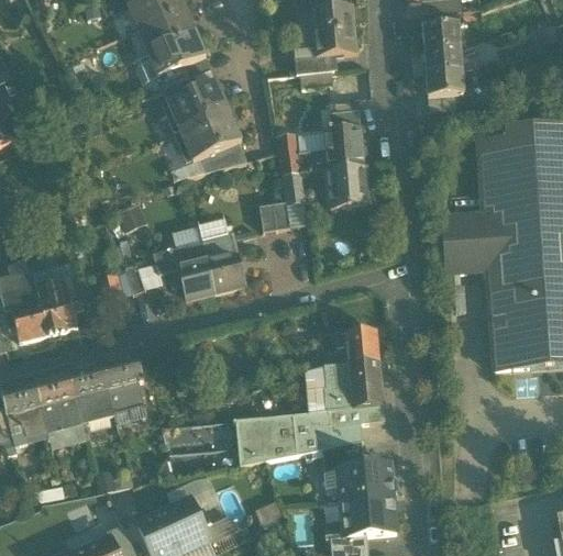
[(139,28),(144,25),(184,9),(180,0),(143,0),(138,2),(129,6),(139,28)]
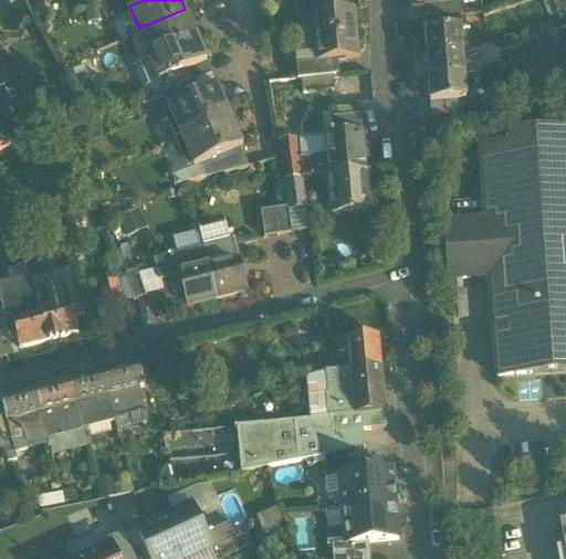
[(423,2),(425,14),(433,14),(460,12),(464,12),(463,0),(452,0),(441,1),(423,2)]
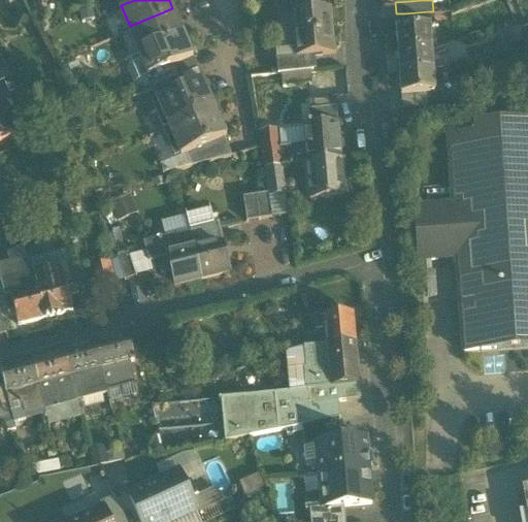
[(297,53),(297,54),(311,53),(333,51),(329,5),(293,9),(297,53)]
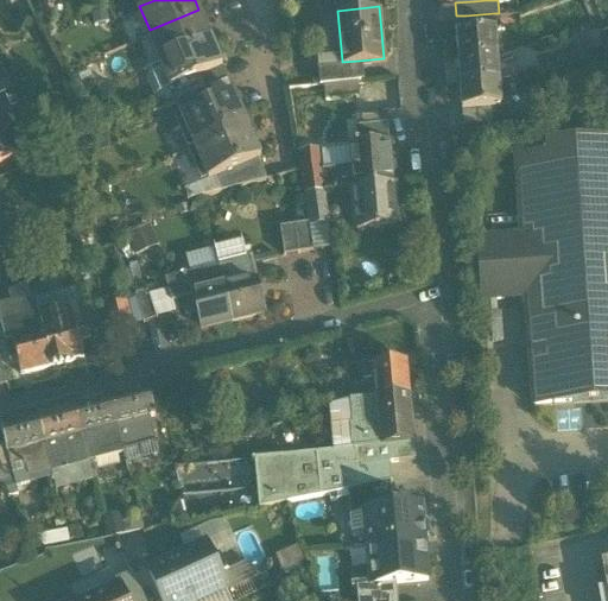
[(156,27),(166,51),(209,33),(198,10),(156,27)]
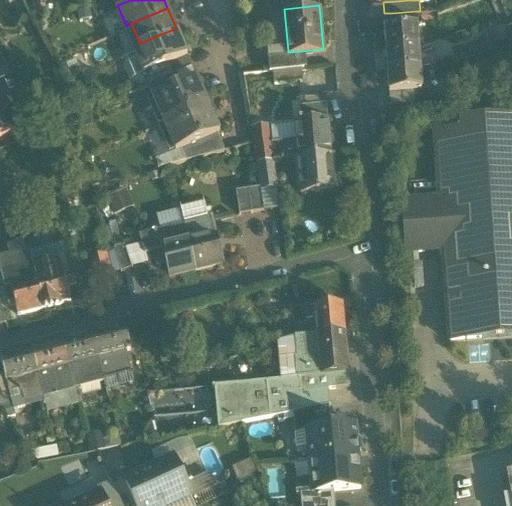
[(393,24),(417,23),(416,11),(392,13),(393,24)]
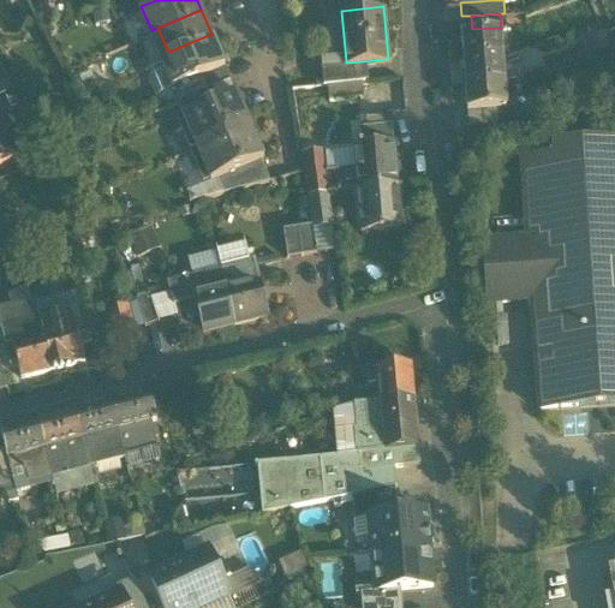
[(461,30),(472,29),(471,16),(461,16),(460,16),(461,30)]
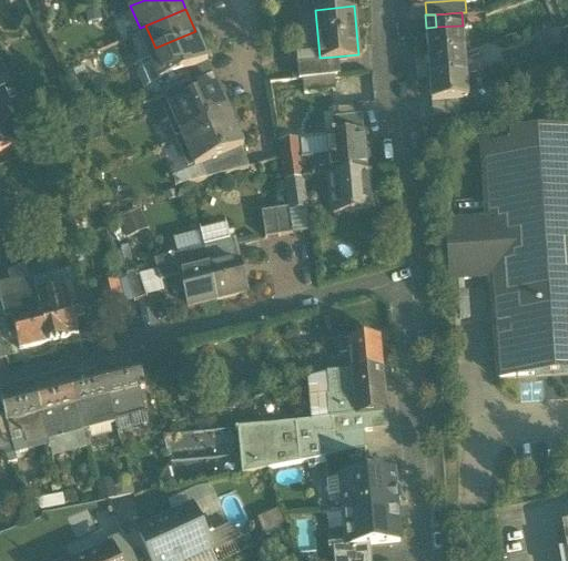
[(426,28),(428,52),(466,49),(464,26),(464,24),(463,26),(436,27),(426,28)]
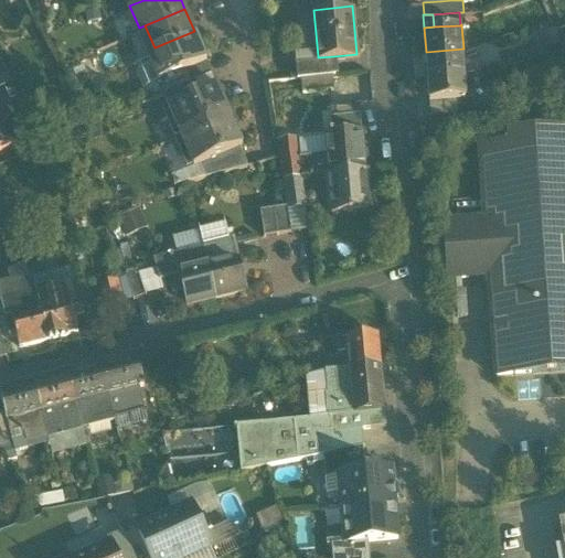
[(145,25),(139,28),(128,32),(138,55),(148,51),(155,47),(145,25)]
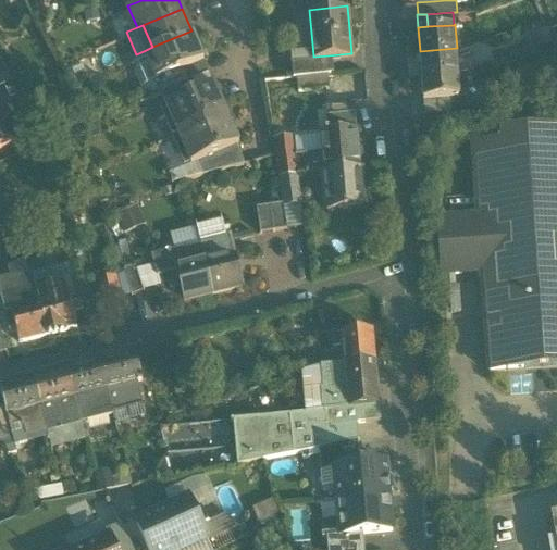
[(553,40),(547,25),(531,30),(535,46),(553,40)]
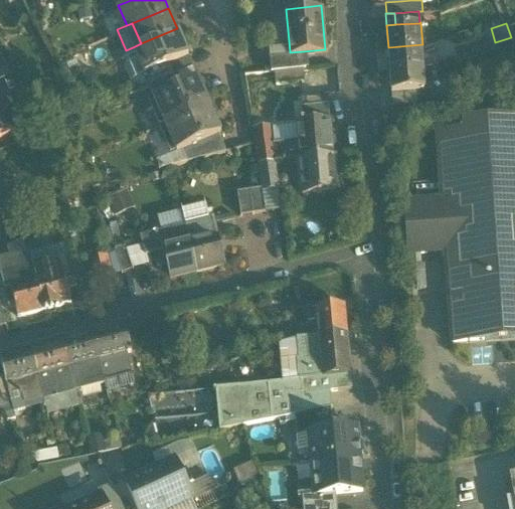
[(187,52),(177,28),(141,43),(135,46),(137,49),(145,70),(168,60),(187,52)]
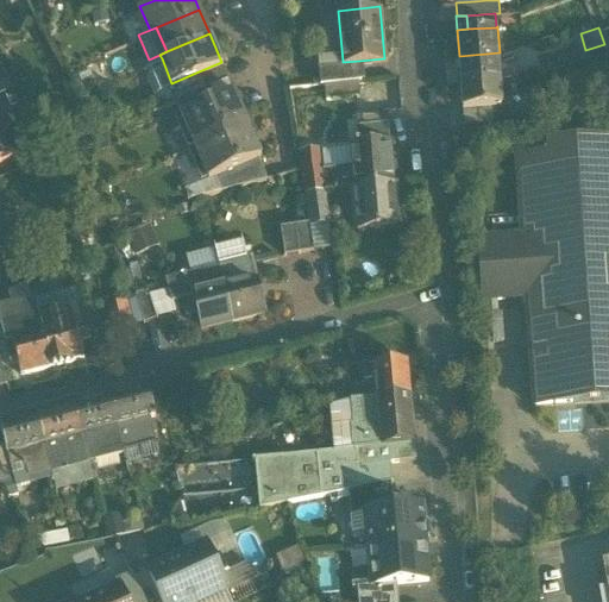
[(462,79),(463,81),(500,79),(501,77),(500,52),(459,56),(460,79),(462,79)]
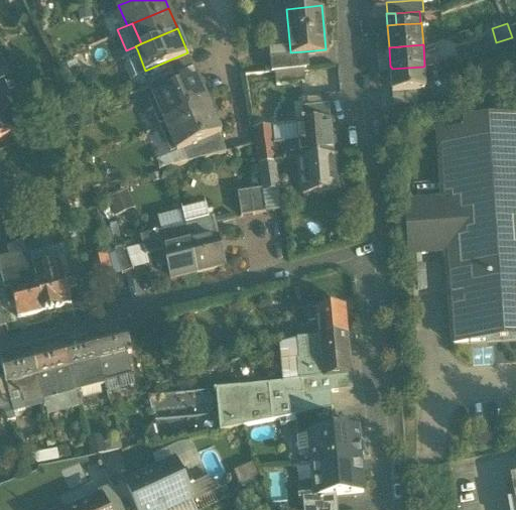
[(145,71),(137,49),(123,55),(132,76),(145,71)]
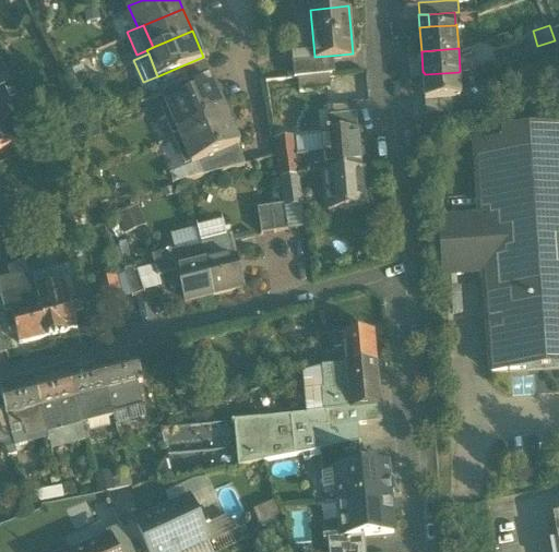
[(293,57),(294,73),(330,70),(332,70),(330,56),(314,57),(314,56),(293,57)]
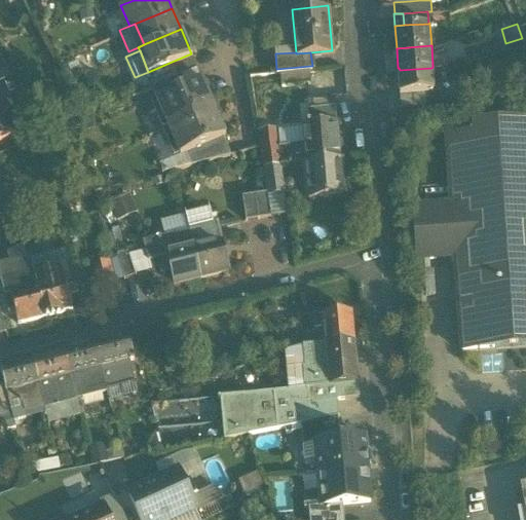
[(191,53),(172,62),(176,73),(196,65),(191,53)]
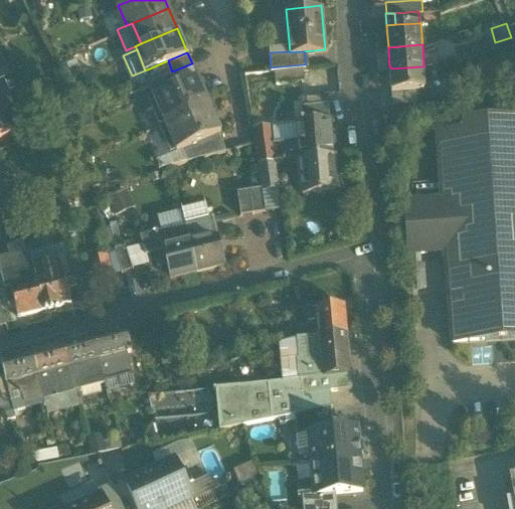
[(170,72),(172,71),(168,60),(145,70),(150,81),(170,72)]
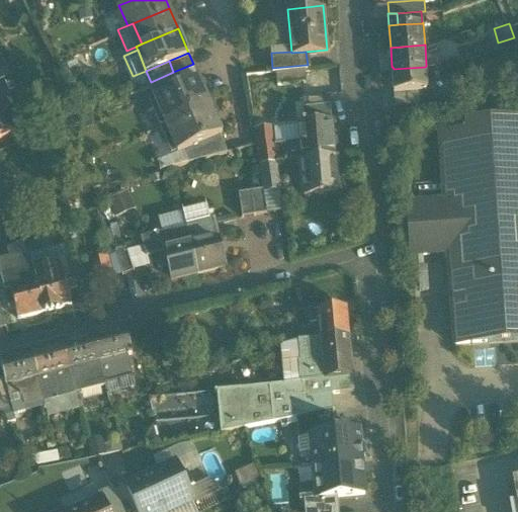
[(171,73),(176,84),(198,75),(193,64),(173,72),(171,73)]
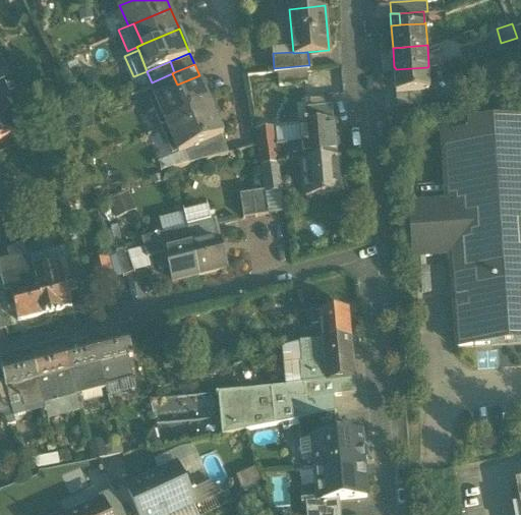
[(274,68),(268,69),(269,83),(308,79),(307,65),(274,68)]
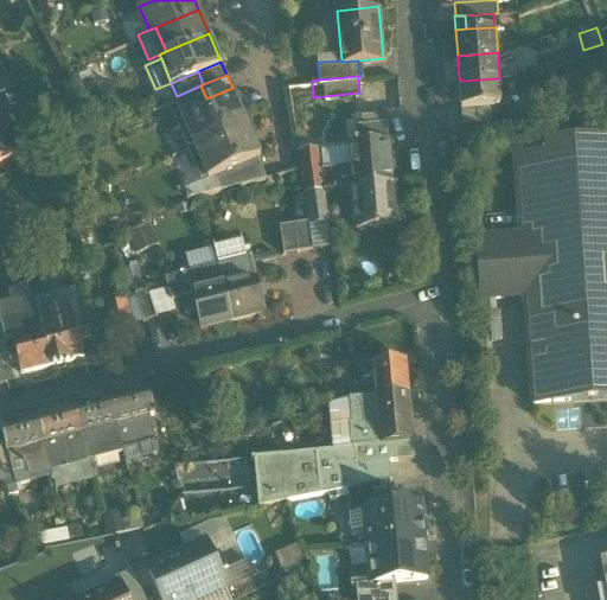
[(499,103),(498,78),(461,81),(462,106),(489,104),(499,103)]
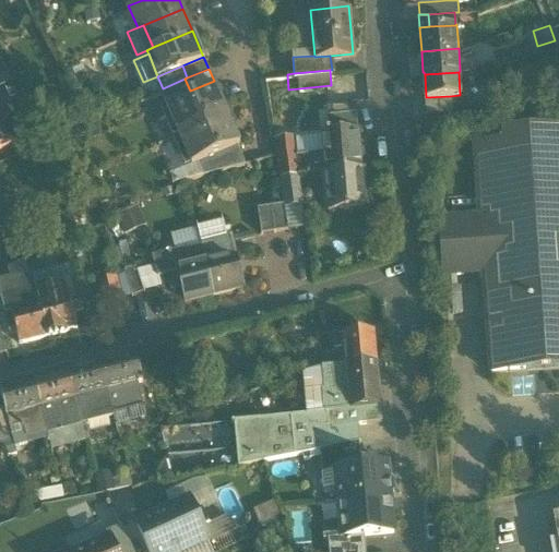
[(287,74),(265,75),(268,91),(288,90),(287,74)]
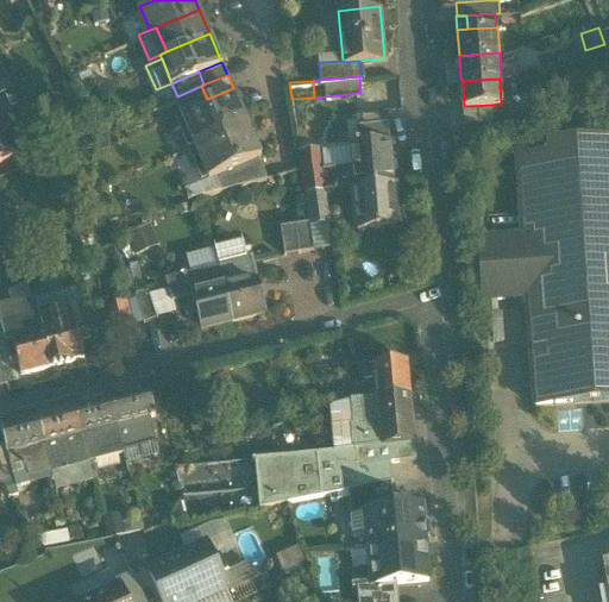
[(207,99),(201,86),(177,96),(175,98),(181,111),(207,99)]
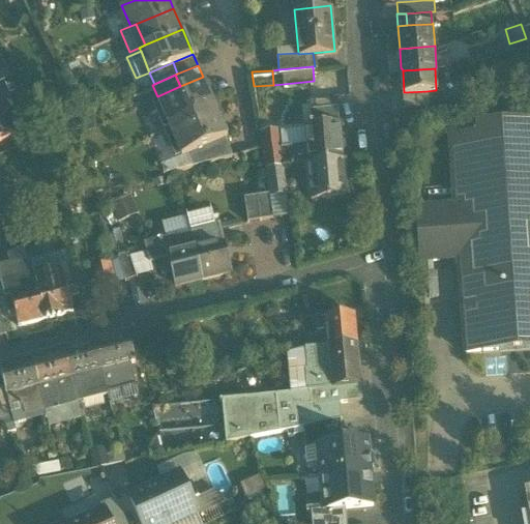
[(157,96),(169,124),(214,105),(203,77),(180,86),(157,96)]
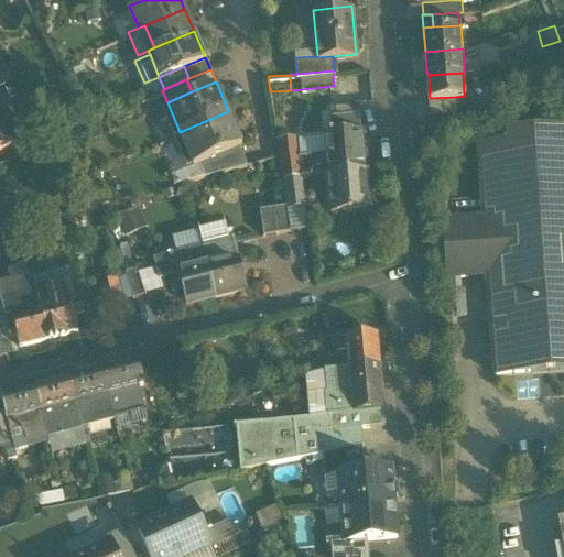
[(454,97),(455,110),(472,105),(470,96),(464,96),(454,97)]
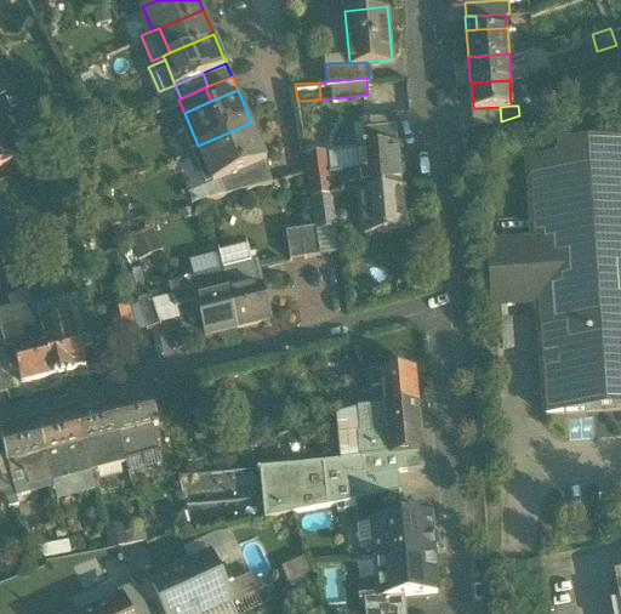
[(473,108),(474,124),(501,121),(500,107),(473,108)]
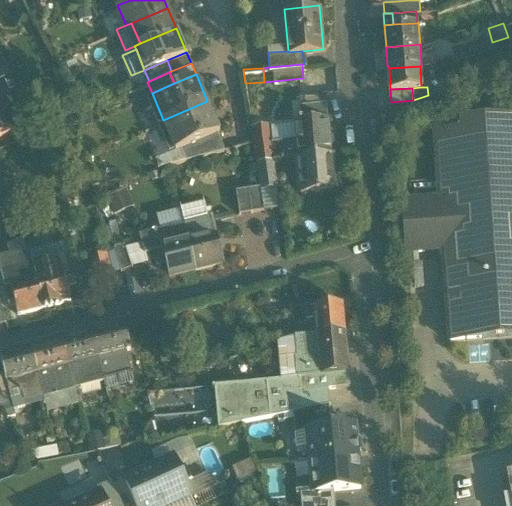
[(0,91),(0,132),(18,124),(2,91),(0,91)]
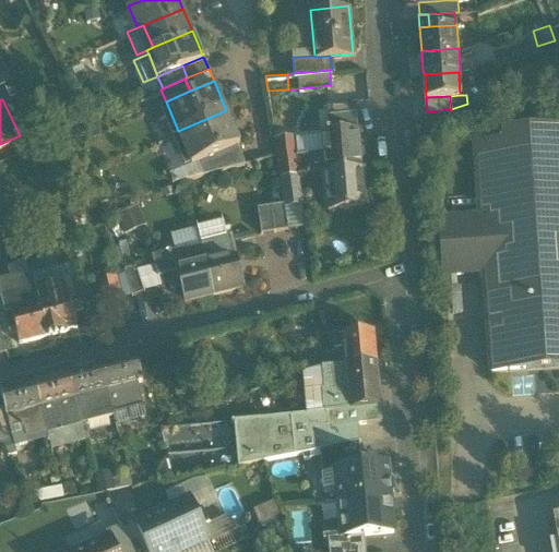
[(239,140),(226,110),(178,131),(191,160),(197,158),(237,141),(239,140)]
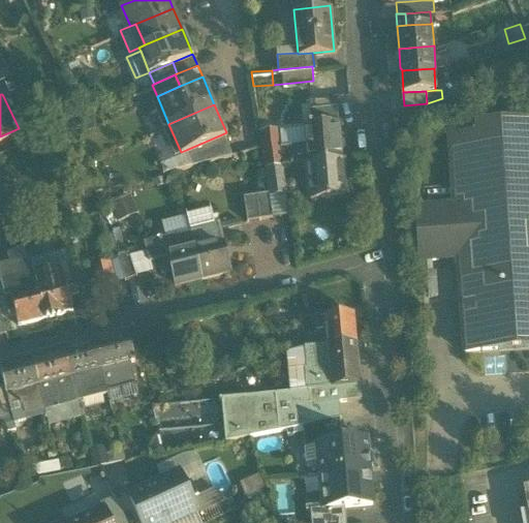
[(310,108),(312,123),(339,120),(338,105),(310,108)]
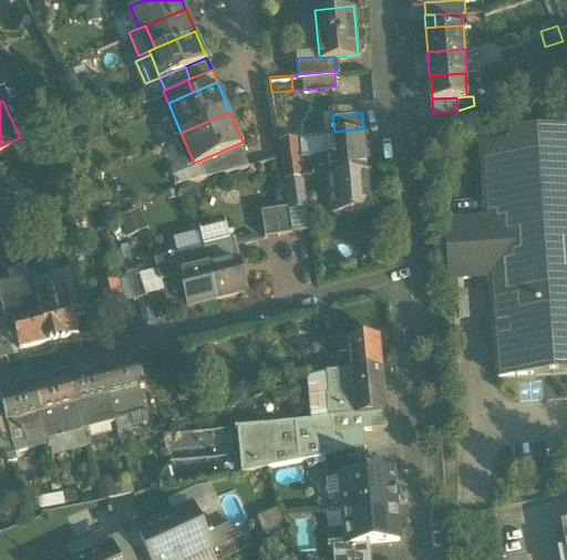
[(566,127),(512,132),(512,142),(481,144),(483,173),(485,216),(446,218),(451,276),(490,272),(497,372),(518,371),(566,366),(566,127)]
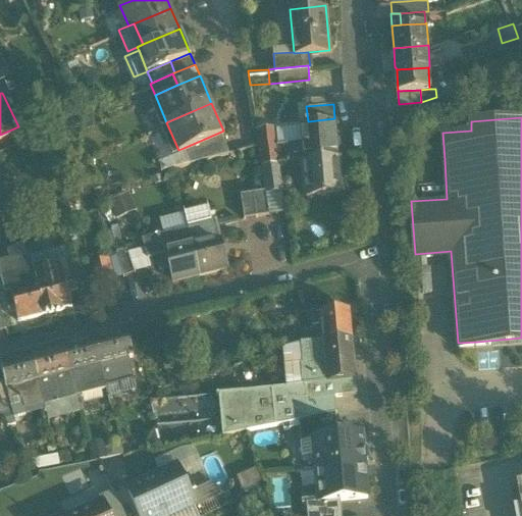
[(302,140),(303,157),(337,154),(334,118),(308,121),(300,121),(302,140)]
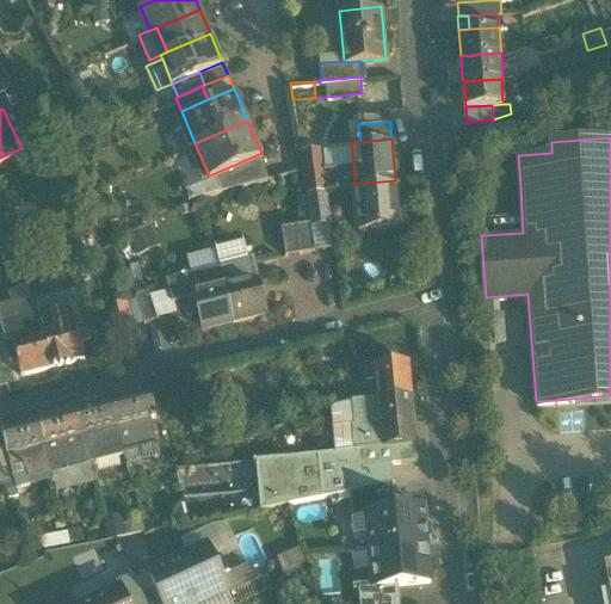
[(351,142),(320,146),(322,166),(353,164),(351,142)]
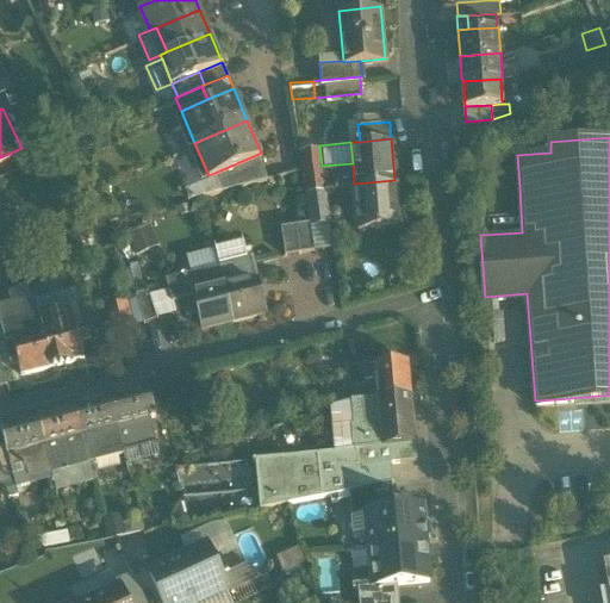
[(307,188),(325,187),(322,166),(319,145),(298,148),(302,167),(302,171),(304,171),(307,188)]
